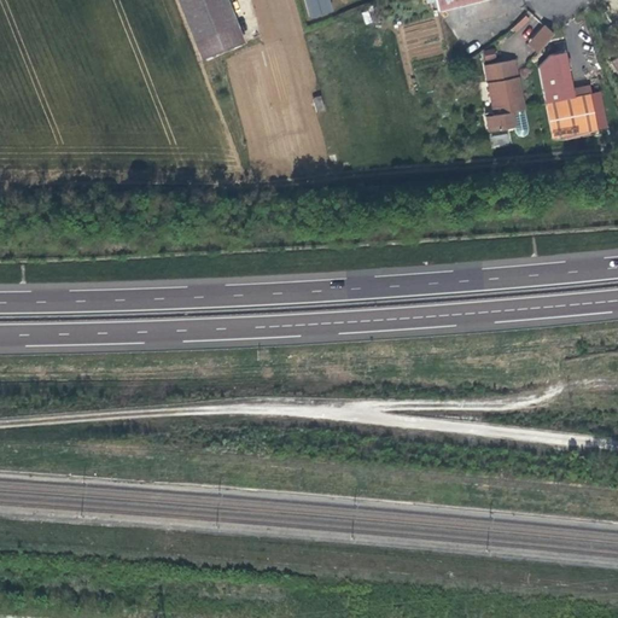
[(173,0),(197,62),(240,47),(222,0),(173,0)]
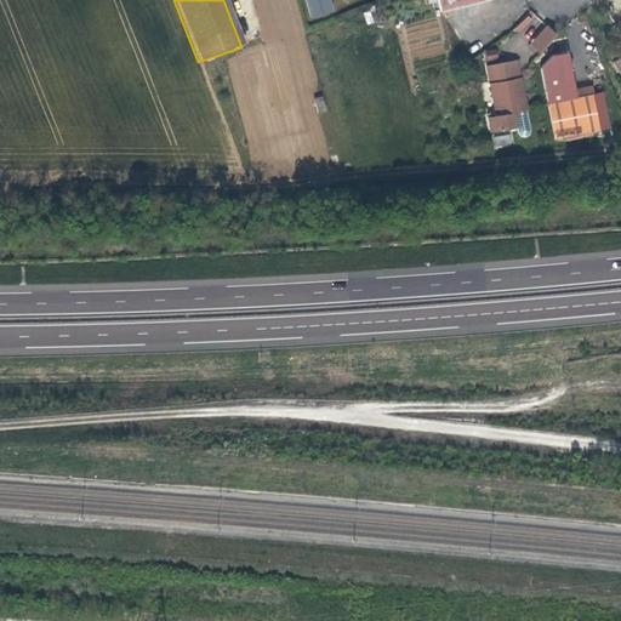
[(302,0),(308,21),(331,15),(326,0),(302,0)]
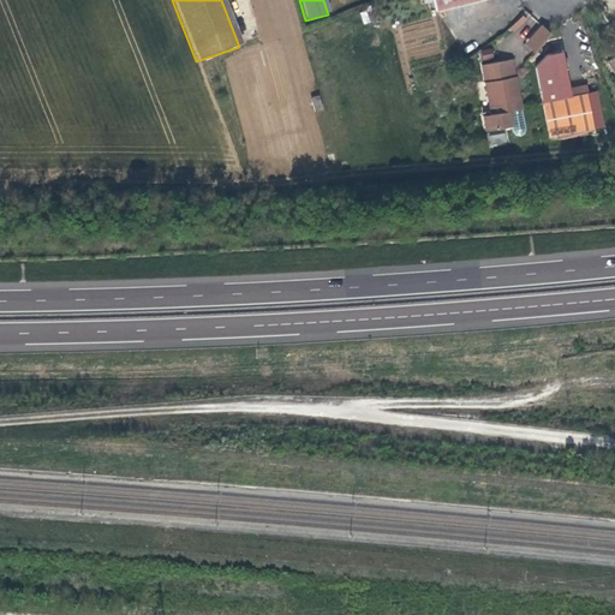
[(363,24),(370,23),(368,11),(360,12),(363,24)]
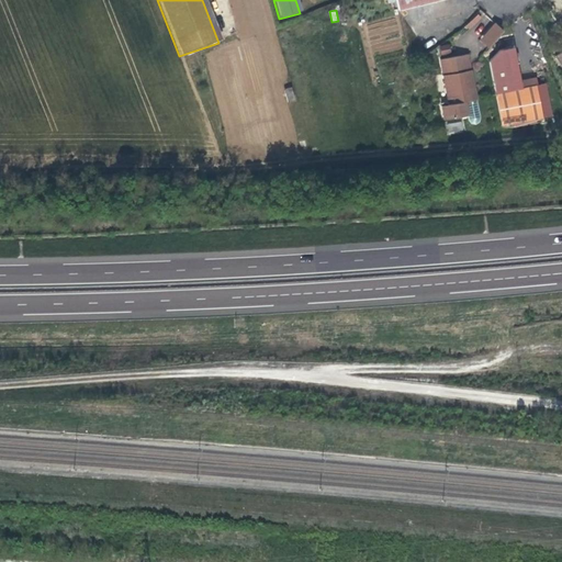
[(480,40),(487,47),(502,32),(493,24),(480,40)]
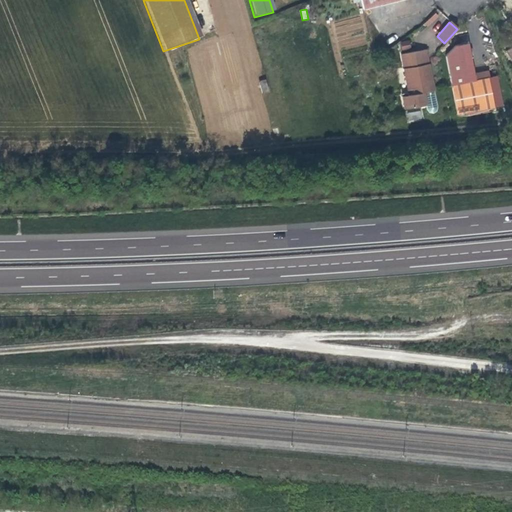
[(409,40),(400,42),(402,50),(411,47),(409,40)]
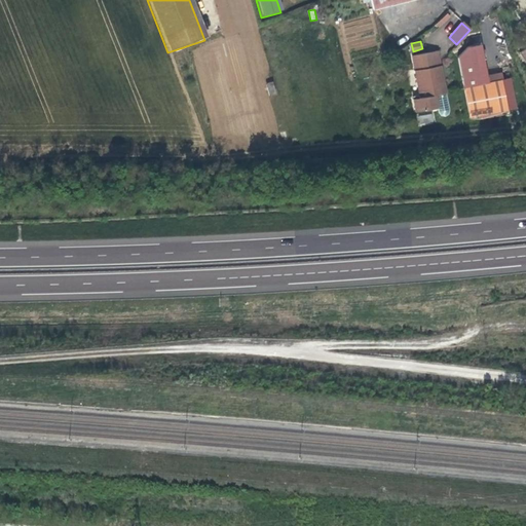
[(487,84),(485,76),(481,45),(468,47),(457,59),(467,119),(494,113),(505,112),(500,82),(487,84)]
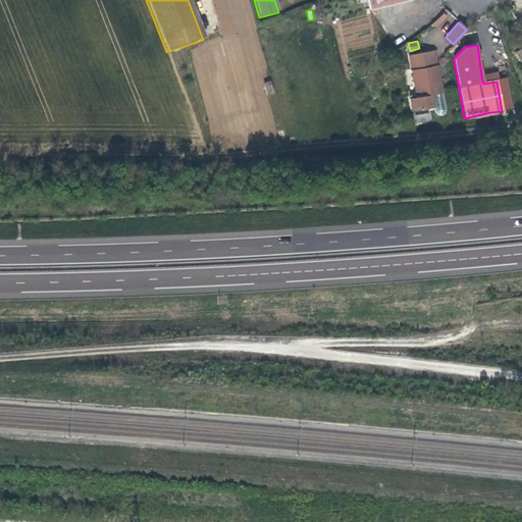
[(442,110),(438,83),(435,83),(434,75),(437,74),(435,66),(410,70),(415,98),(407,100),(409,111),(431,108),(432,112),(435,116),(438,116),(441,114),(442,110)]
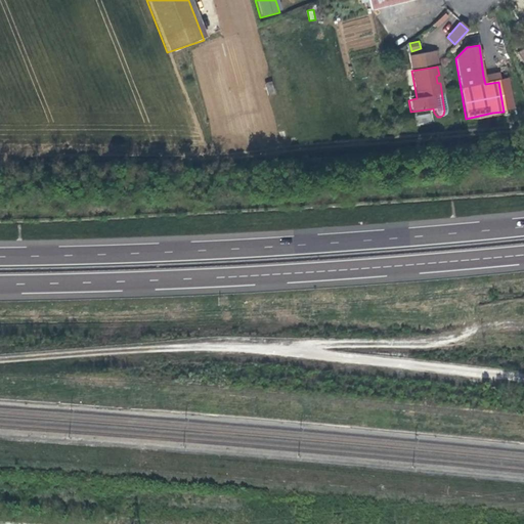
[(498,74),(483,76),(485,84),(498,82),(499,81),(498,74)]
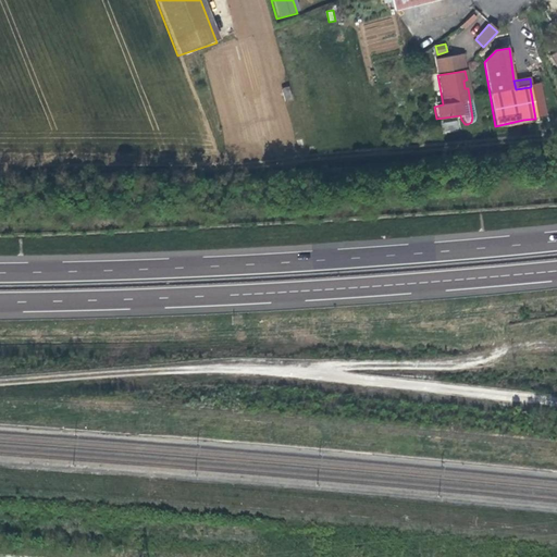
[(531,86),(530,87),(535,119),(544,118),(539,85),(531,86)]
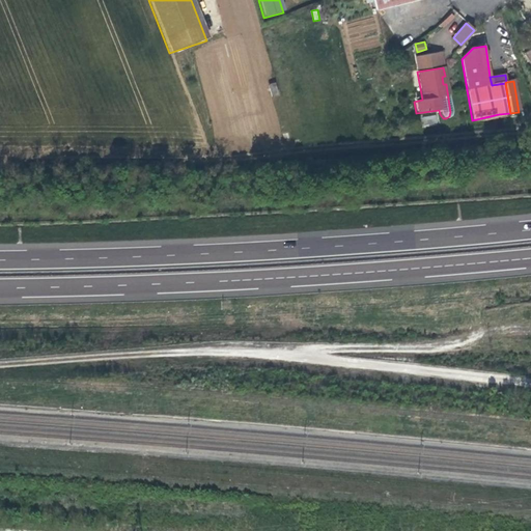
[(270,102),(277,99),(274,86),(266,88),(270,102)]
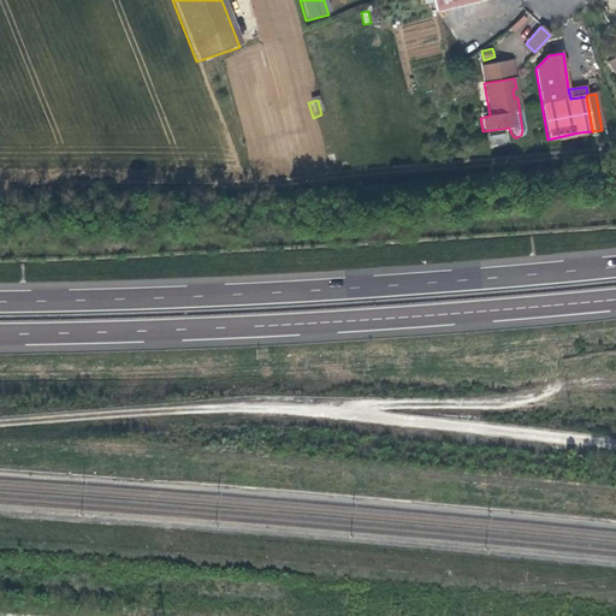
[(491,147),(509,144),(507,134),(490,136),(491,147)]
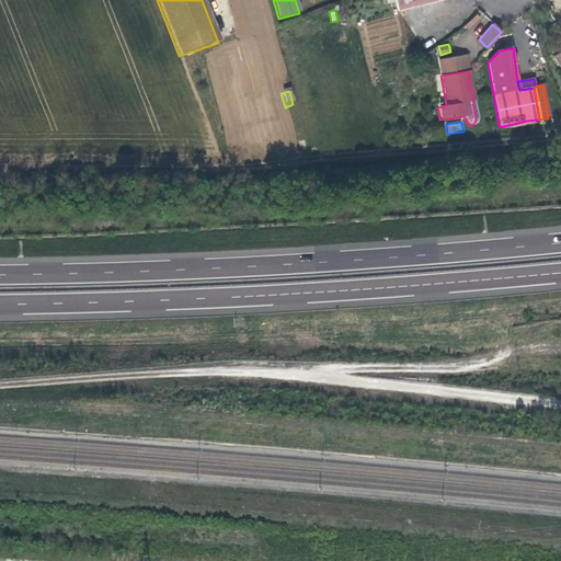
All buildings are outlined.
